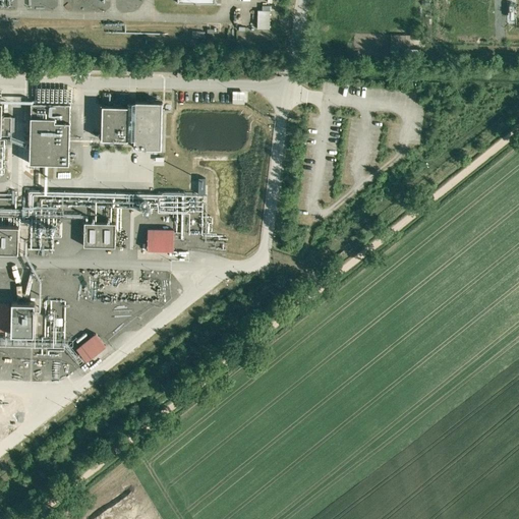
[(255,12),(255,31),(268,31),(268,12),(255,12)]
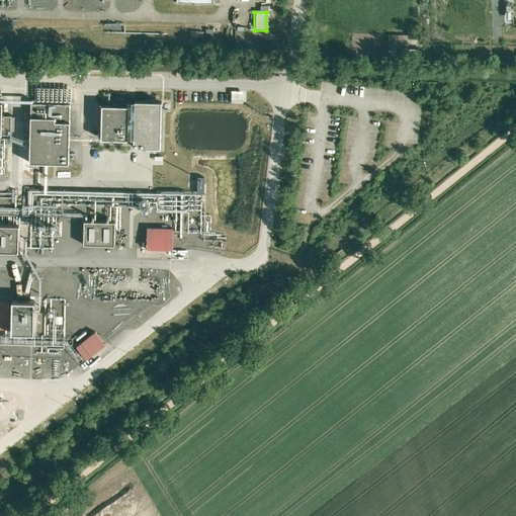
[(404,43),(388,44),(388,58),(404,57),(404,43)]
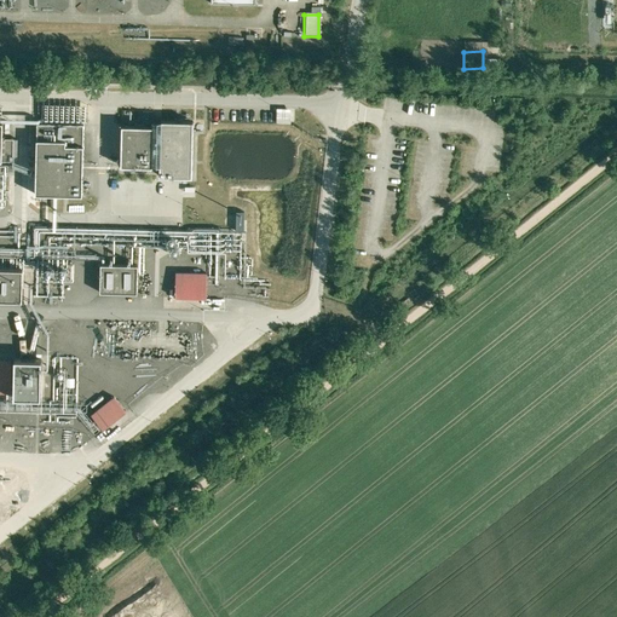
[(290,125),(290,110),(275,109),(275,125),(290,125)]
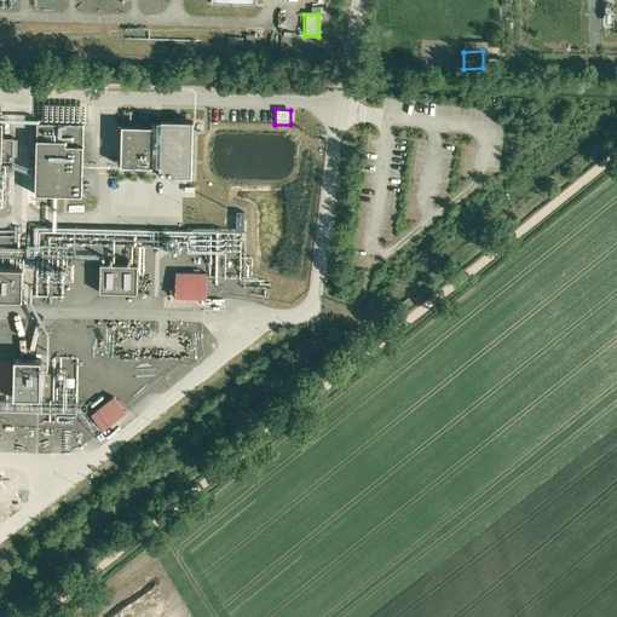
[(155,122),(150,122),(150,128),(120,127),(119,168),(150,169),(150,167),(154,167),(157,167),(157,178),(190,179),(191,124),(155,122)]
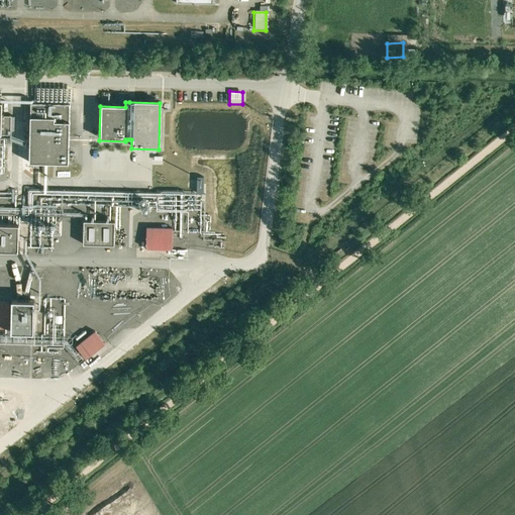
[(0,103),(0,135),(9,136),(10,117),(0,116),(0,103)]
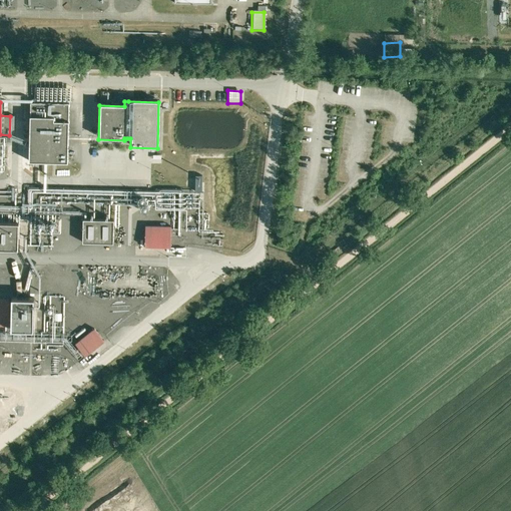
[(68,104),(29,103),(27,162),(66,163),(68,104)]
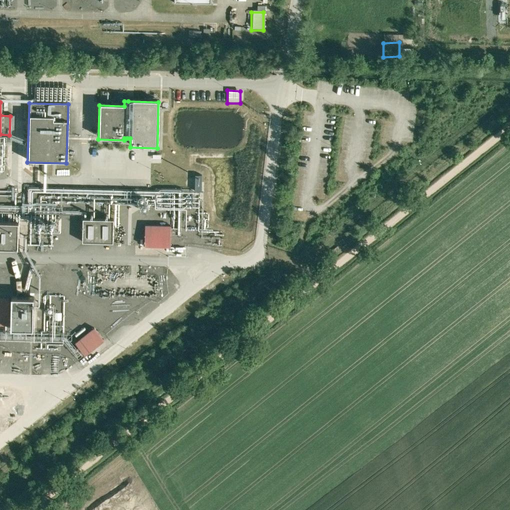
[(113,219),(82,218),(81,243),(112,244),(113,219)]
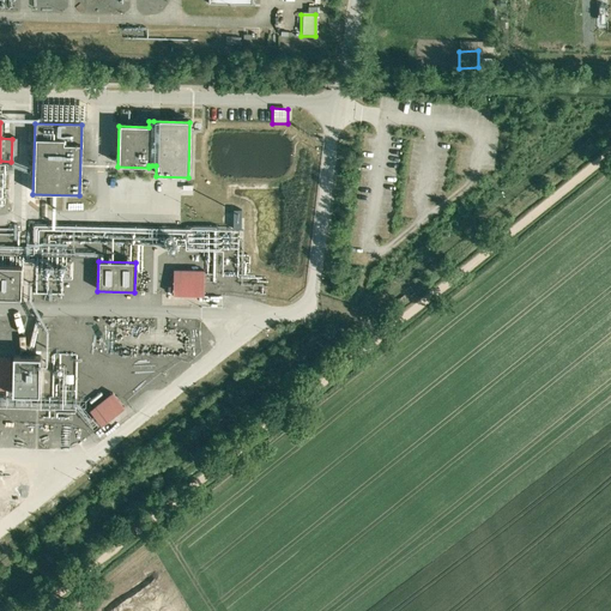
[(20,267),(0,266),(0,297),(19,298),(20,267)]
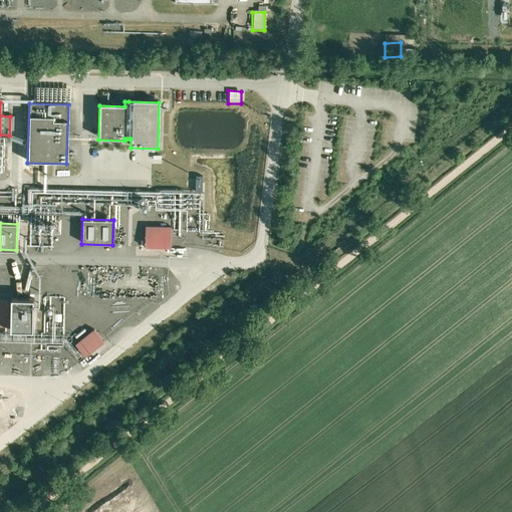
[(170,228),(146,227),(145,248),(169,249),(170,228)]
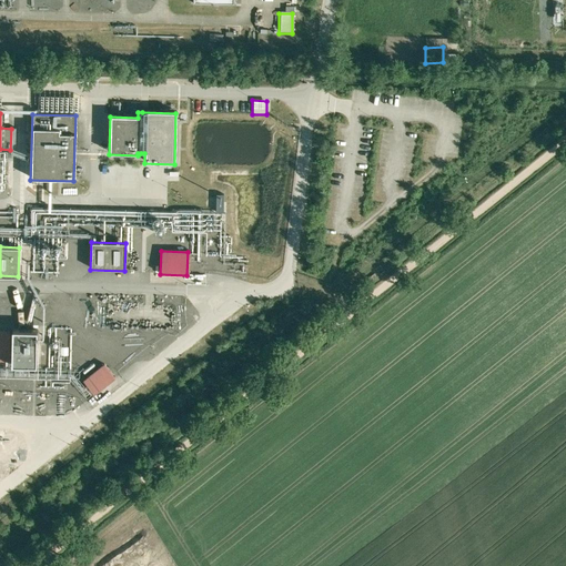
[(36,332),(11,331),(10,366),(36,367),(36,332)]
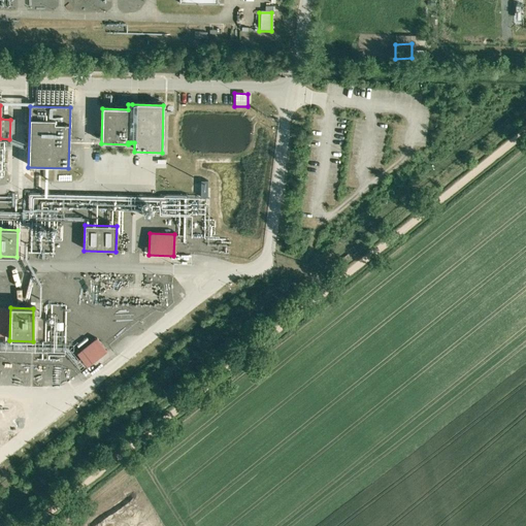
[(96,339),(75,355),(86,367),(106,352),(96,339)]
